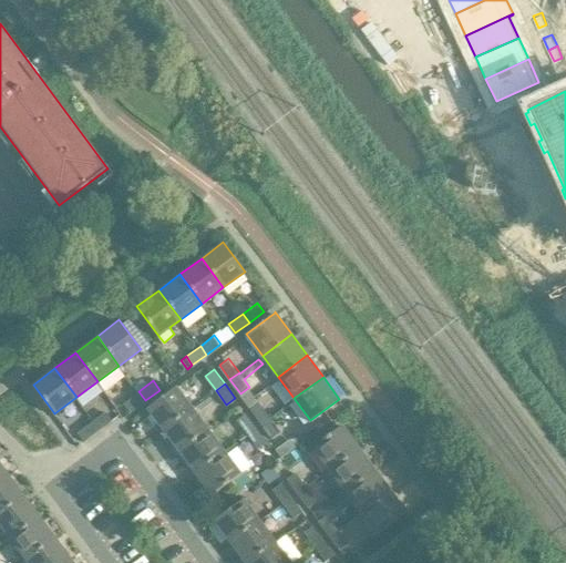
[(193,408),(176,386),(147,407),(164,429),(193,408)]
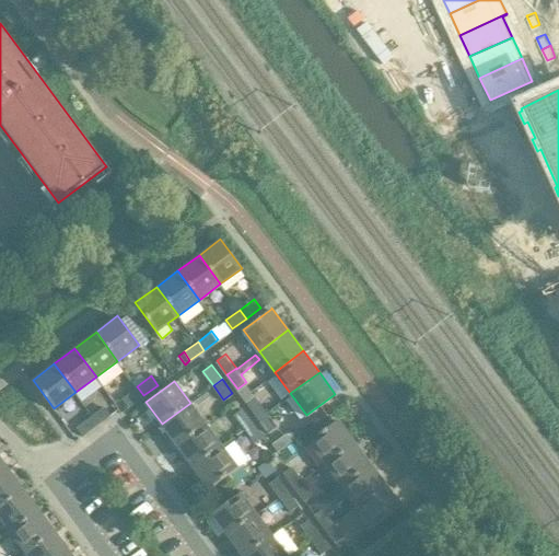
[(137,386),(123,396),(129,406),(143,395),(137,386)]
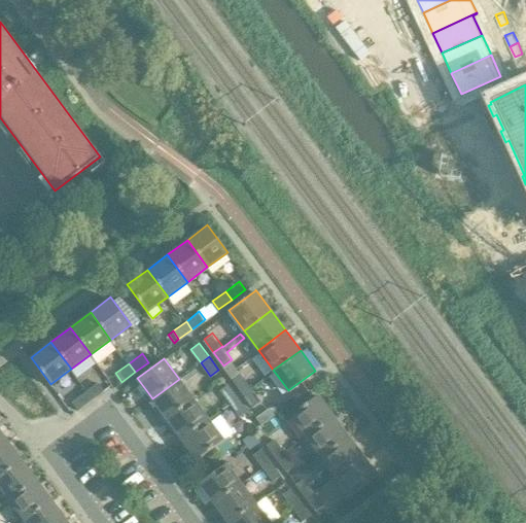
[(241,373),(233,379),(243,392),(251,386),(250,386),(241,373)]
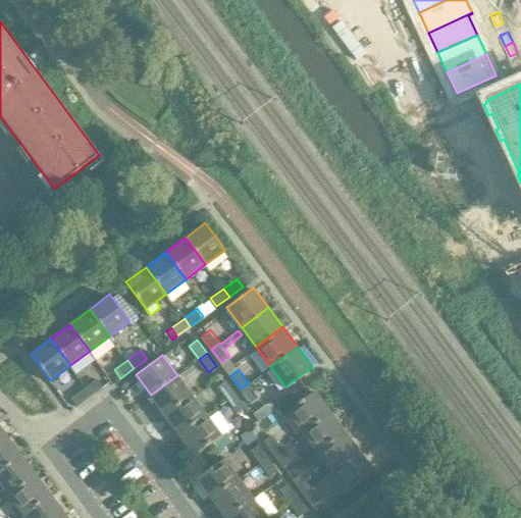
[(192,395),(177,375),(151,395),(165,415),(192,395)]
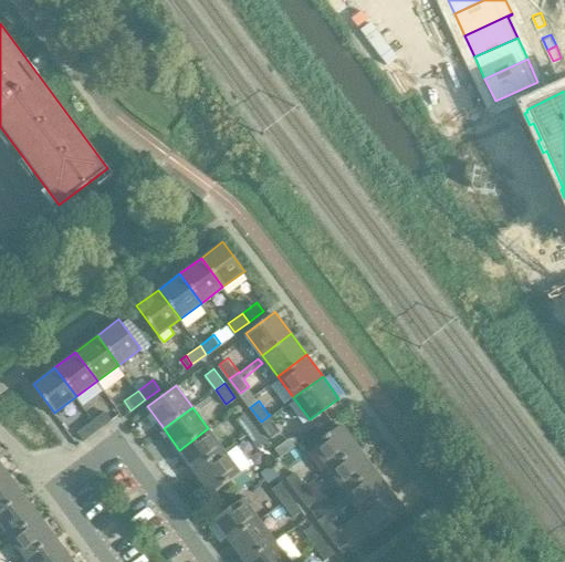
[(100,428),(113,418),(106,409),(93,419),(100,428)]
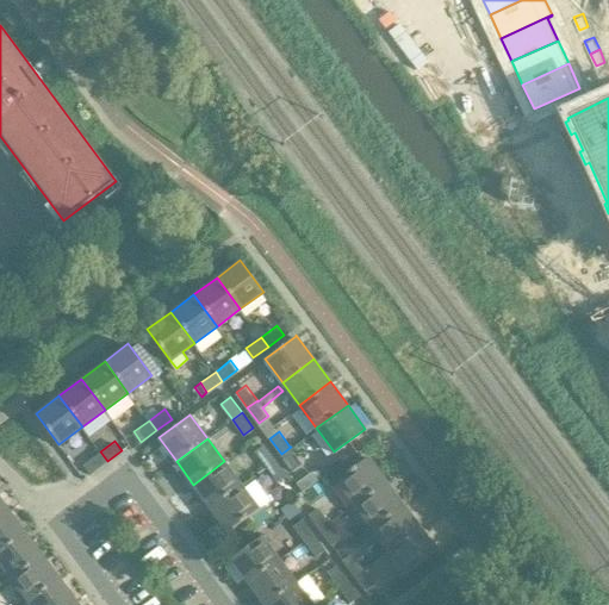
[(275,459),(265,443),(255,450),(267,466),(275,459)]
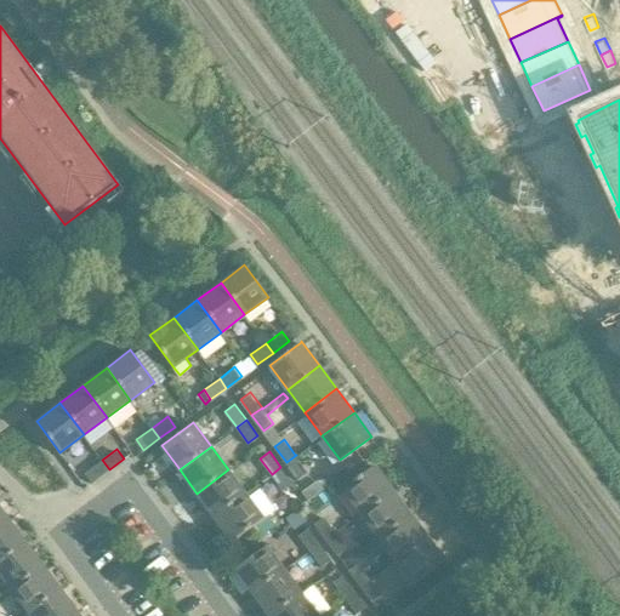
[(296,455),(286,462),(297,478),(307,471),(300,462),(296,455)]
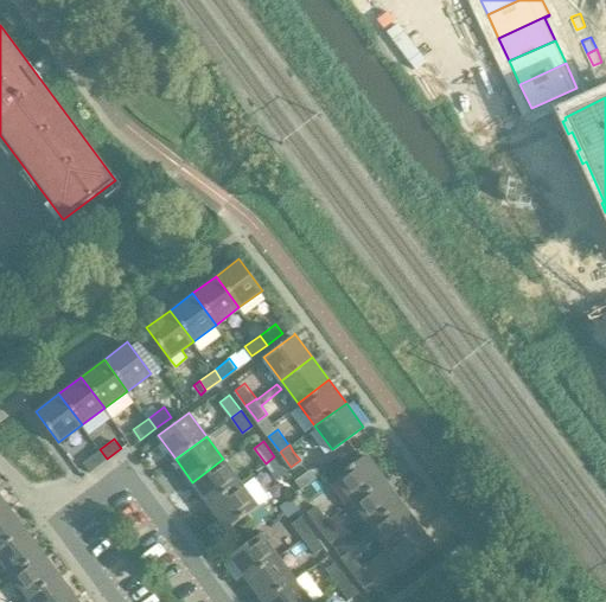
[(100,449),(84,461),(90,471),(107,459),(100,449)]
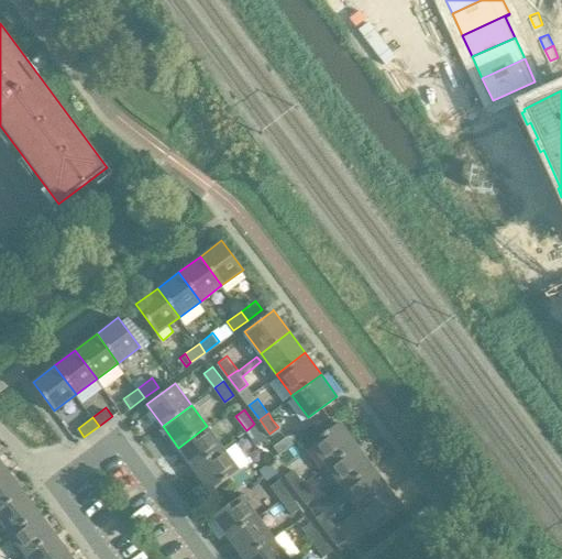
[(356,444),(340,422),(310,442),(327,464),(356,444)]
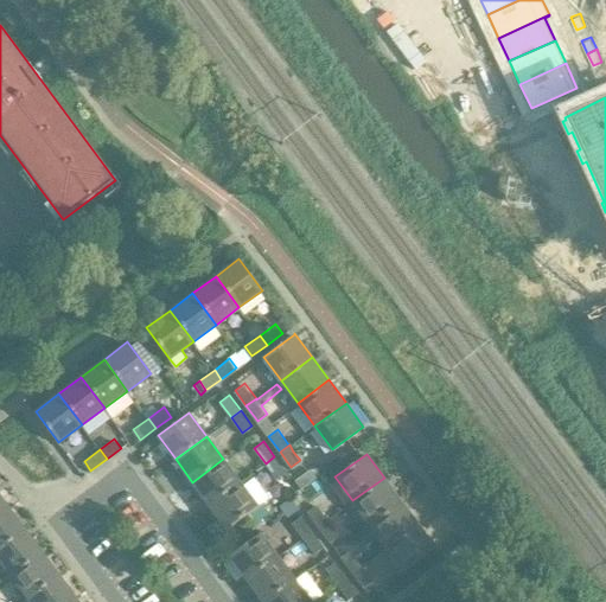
[(276,478),(286,471),(274,456),(266,463),(276,478)]
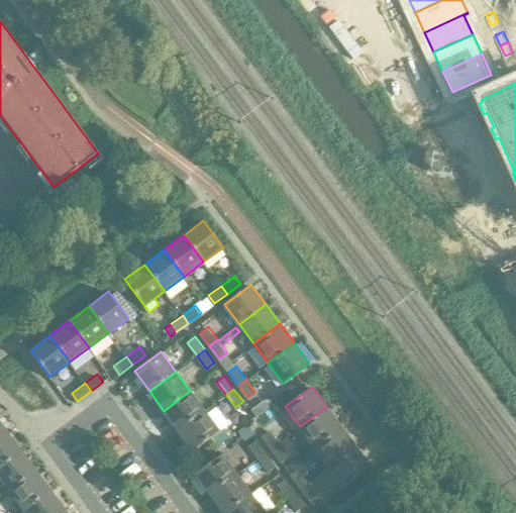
[(204,410),(190,391),(164,411),(178,430),(204,410)]
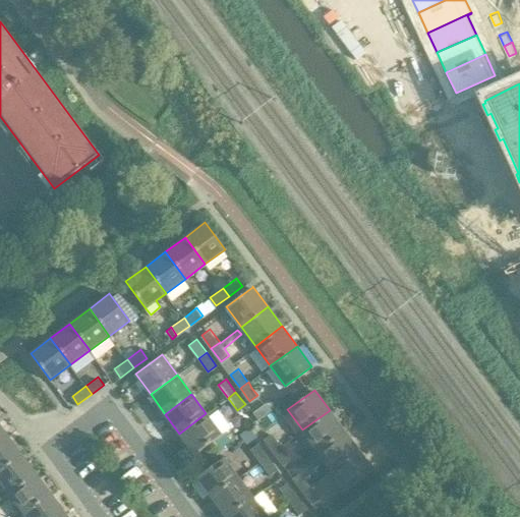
[(253,410),(258,418),(272,408),(267,401),(253,410)]
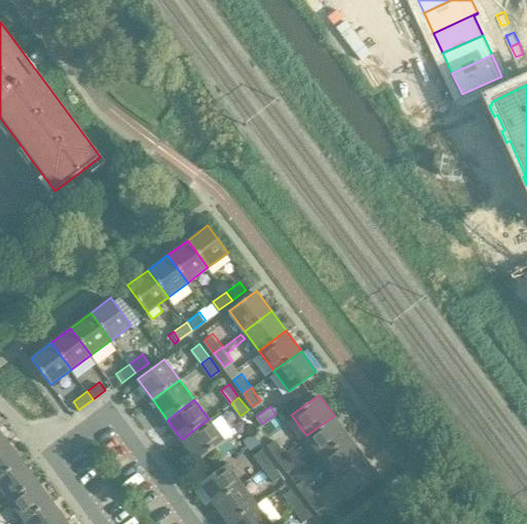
[(208,419),(182,439),(197,460),(217,446),(223,453),(235,444),(228,435),(234,431),(222,414),(210,422),(208,419)]
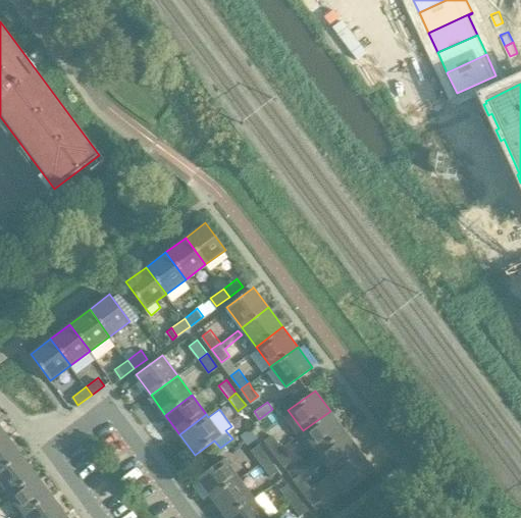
[(345,430),(330,411),(303,430),(317,451),(345,430)]
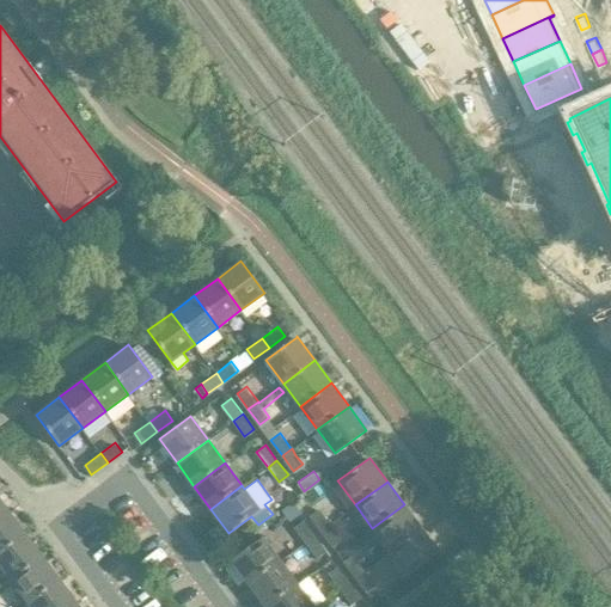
[(421,527),(404,504),(372,528),(390,551),(421,527)]
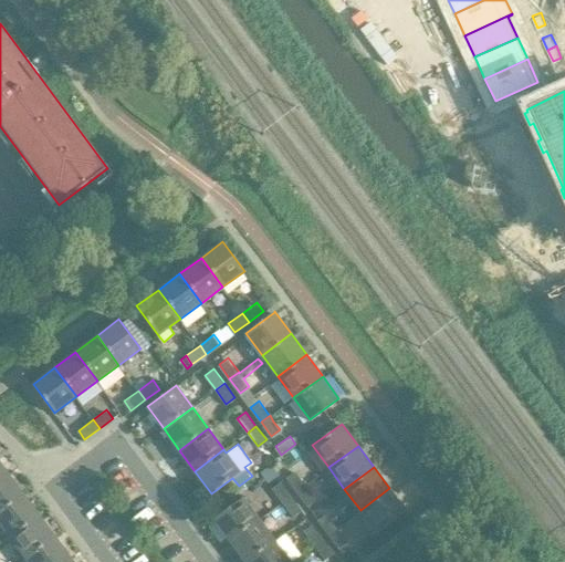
[(306,485),(295,470),(286,476),(297,490),(306,485)]
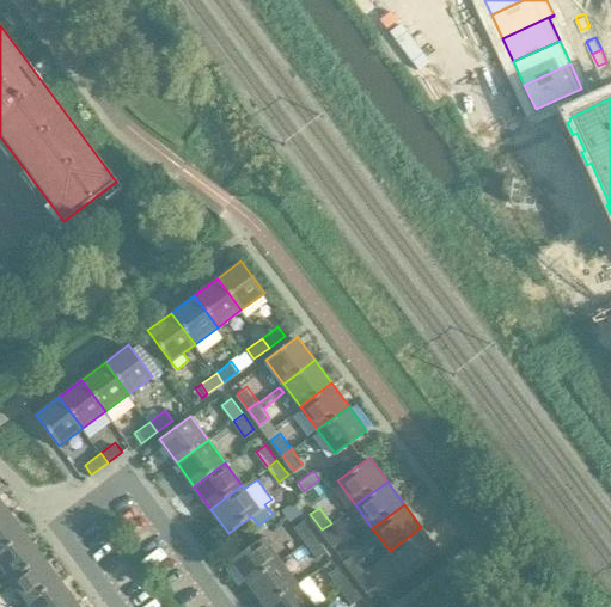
[(0,550),(25,532),(7,509),(0,514),(0,550)]
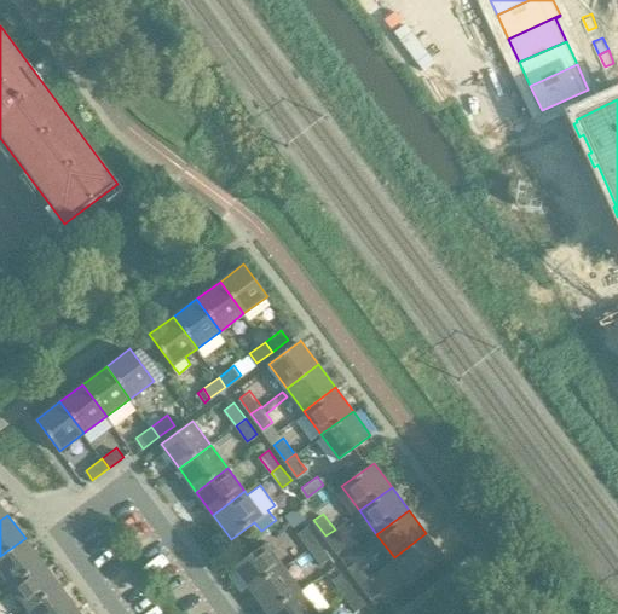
[(318,540),(307,525),(298,532),(309,548),(318,540)]
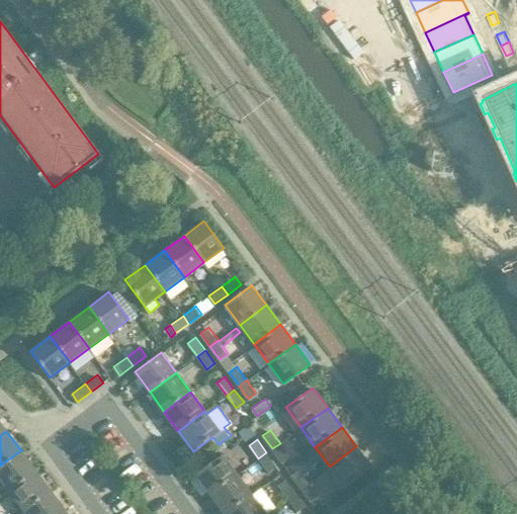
[(281,461),(289,455),(280,443),(272,448),(281,461)]
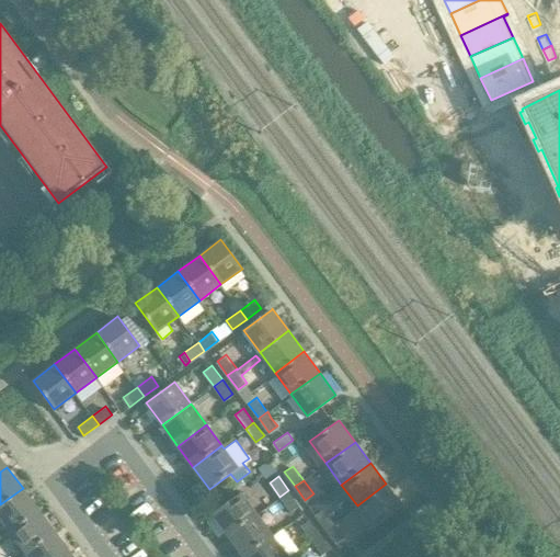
[(357,506),(374,527),(402,506),(386,484),(357,506)]
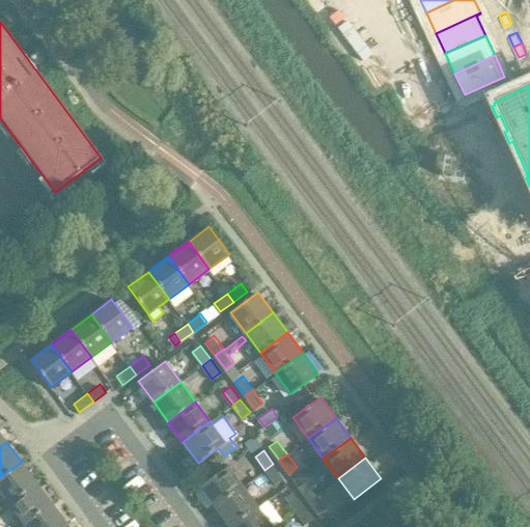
[(0,490),(8,502),(36,481),(22,462),(0,477),(0,490)]
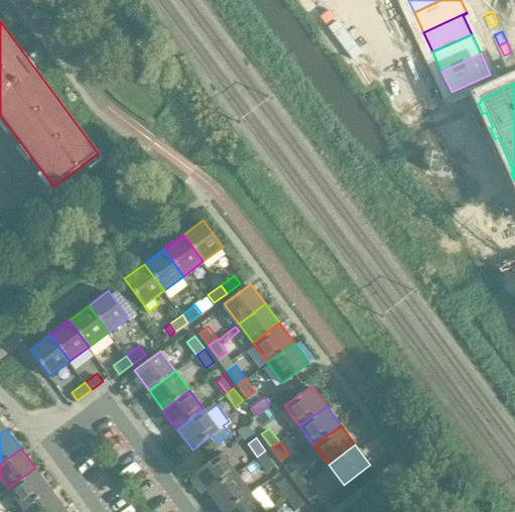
[(267,470),(275,464),(265,451),(257,457),(267,470)]
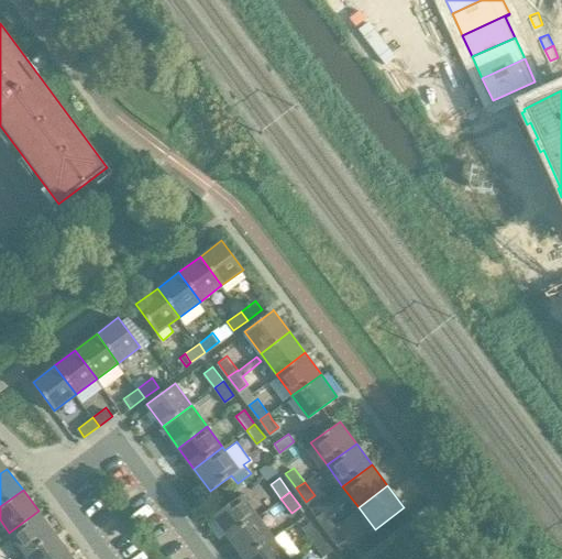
[(257,516),(241,494),(212,516),(229,537),(257,516)]
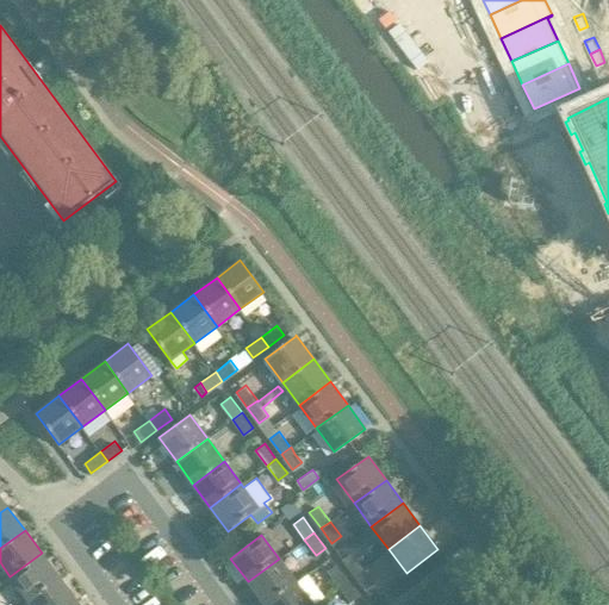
[(353,552),(343,559),(354,574),(364,567),(353,552)]
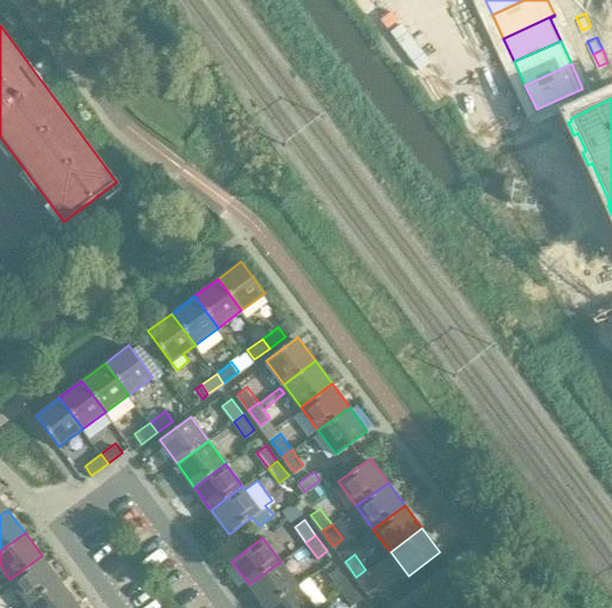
[(28,602),(59,578),(42,555),(10,579),(28,602)]
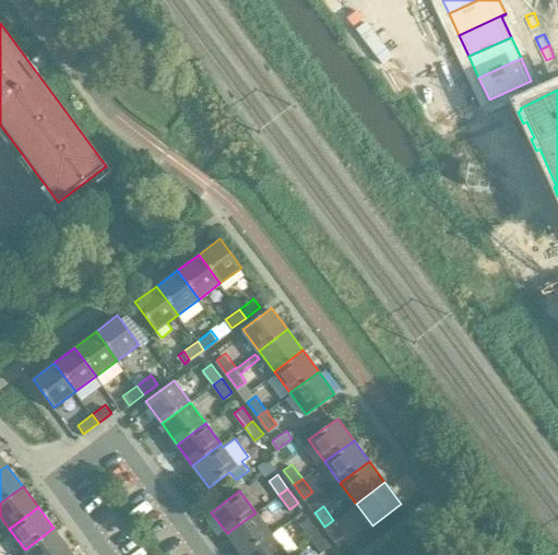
[(272,533),(256,512),(227,533),(242,554),(272,533)]
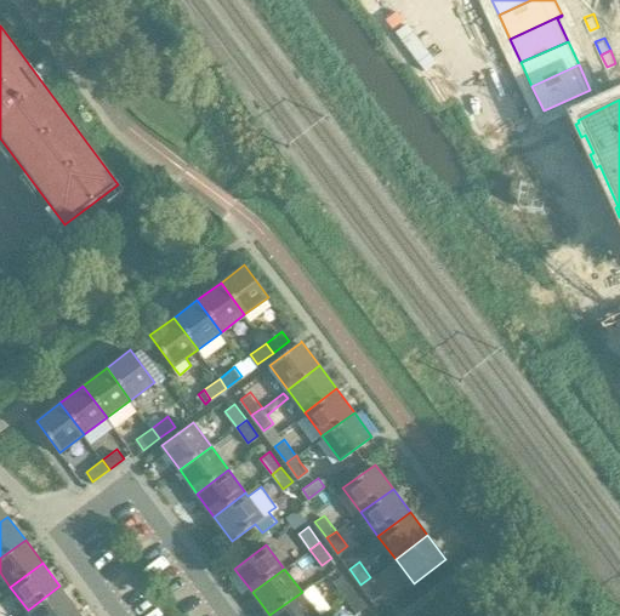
[(342,574),(333,581),(345,595),(354,588),(342,574)]
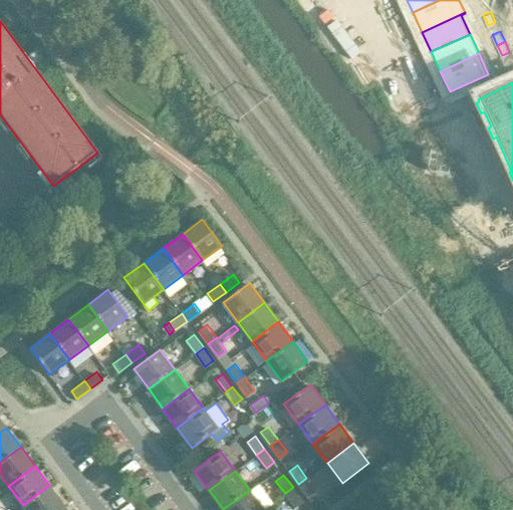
[(316,491),(306,478),(298,484),(308,497),(316,491)]
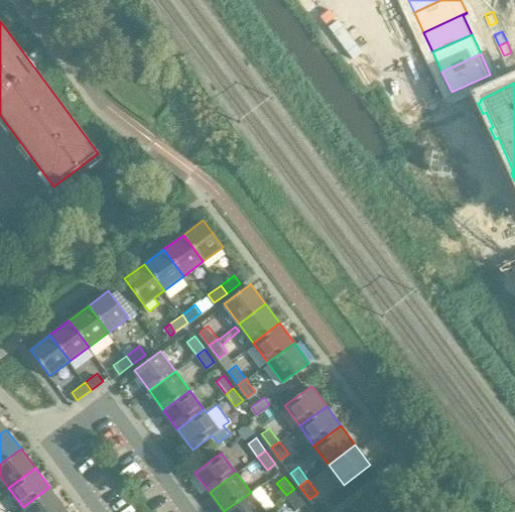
[(26,511),(55,511),(63,506),(49,487),(23,507),(26,511)]
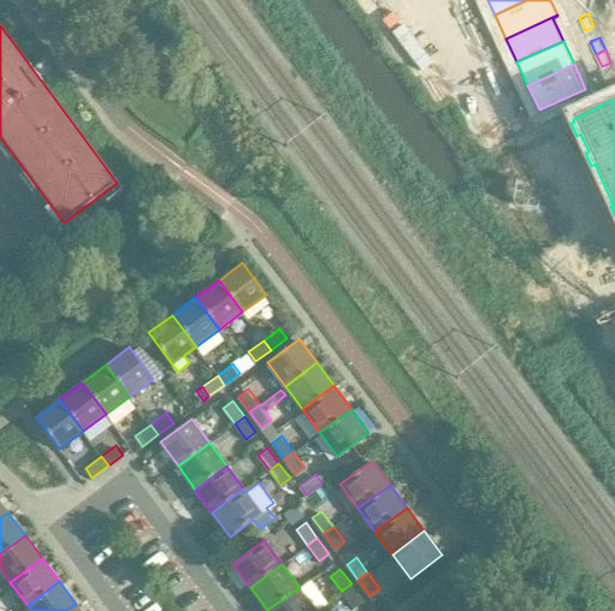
[(342,591),(354,606),(364,599),(352,583),(342,591)]
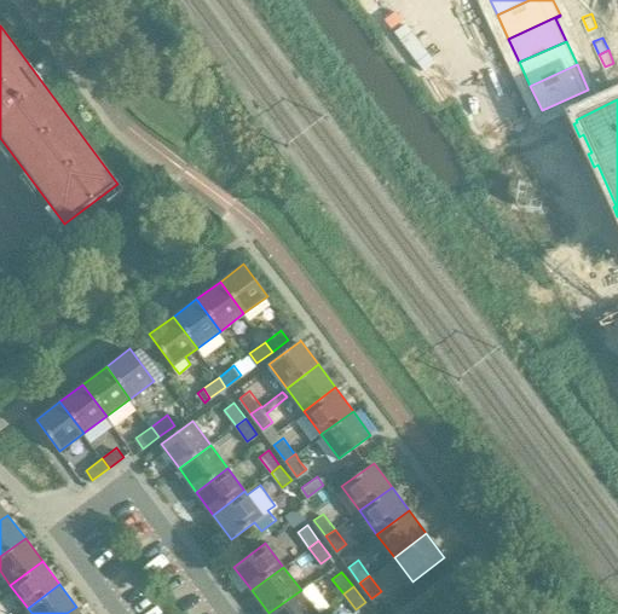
[(269,613),(316,613),(318,613),(301,590),(269,613)]
